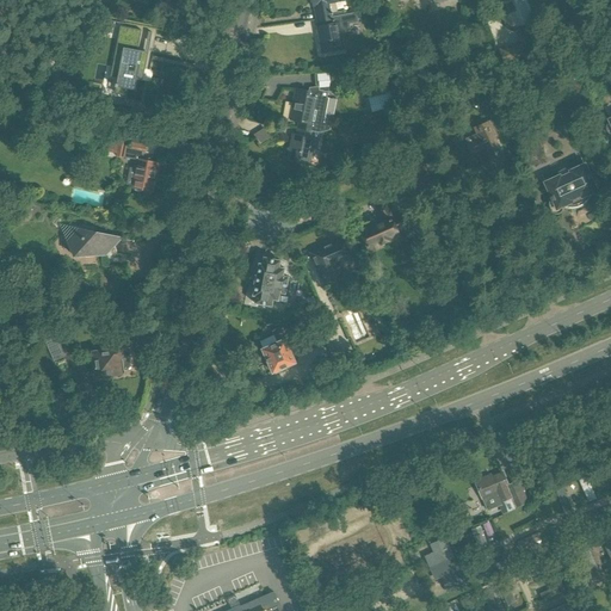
[(312,0),(313,6),(314,6),(316,17),(316,18),(318,19),(345,14),(344,13),(344,11),(338,12),(335,1),(343,0),(312,0)]
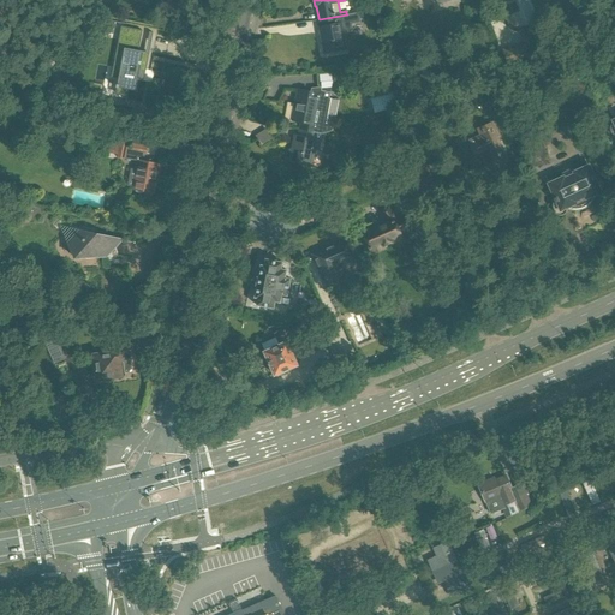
[(347,15),(320,19),(321,27),(320,28),(324,54),(346,49),(344,42),(342,34),(353,31),(352,24),(360,23),(358,12),(347,15)]
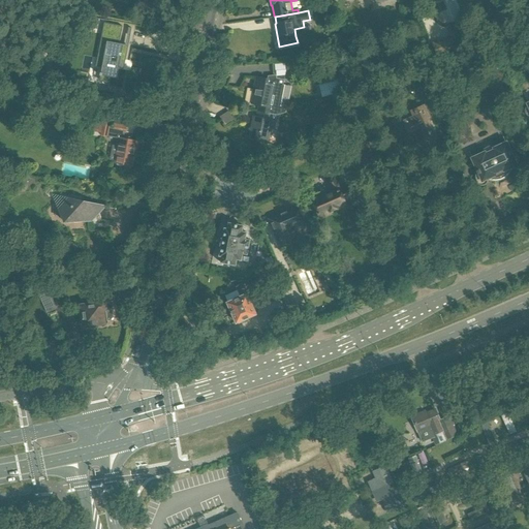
[(104,23),(102,30),(121,33),(122,26),(104,23)]
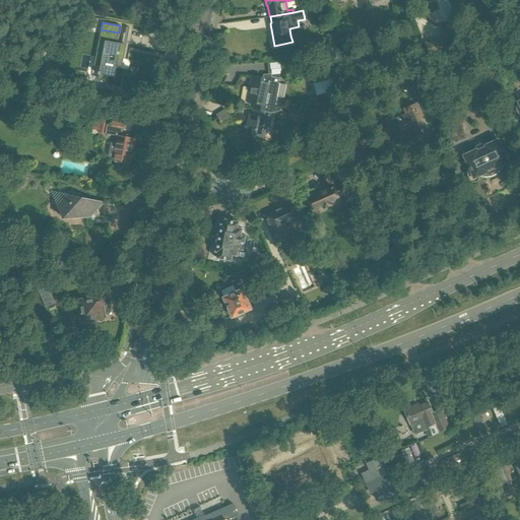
[(441,53),(448,50),(444,37),(426,42),(430,56),(441,53)]
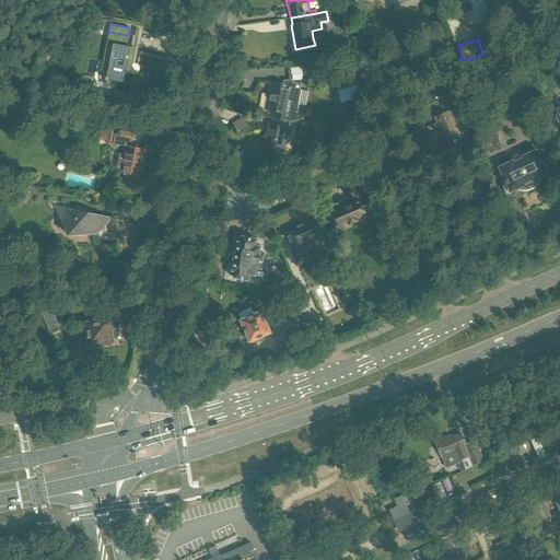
[(131,63),(135,47),(106,43),(103,61),(109,62),(106,77),(105,80),(106,80),(105,85),(116,88),(117,81),(124,82),(127,62),(131,63)]
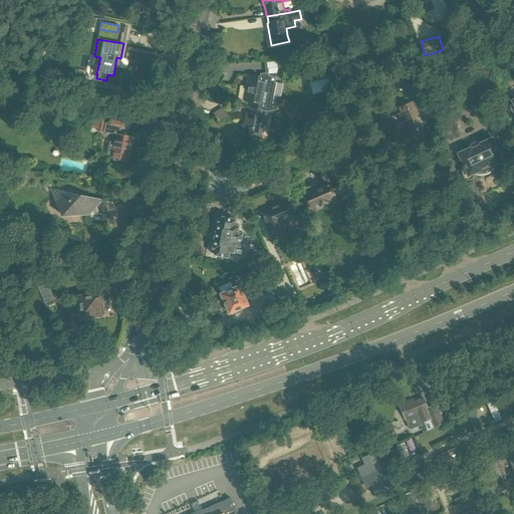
[(317,58),(320,69),(332,66),(329,55),(317,58)]
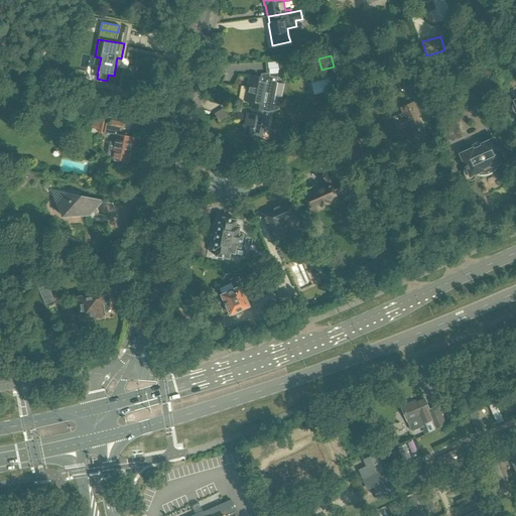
[(445,68),(441,56),(432,60),(436,72),(445,68)]
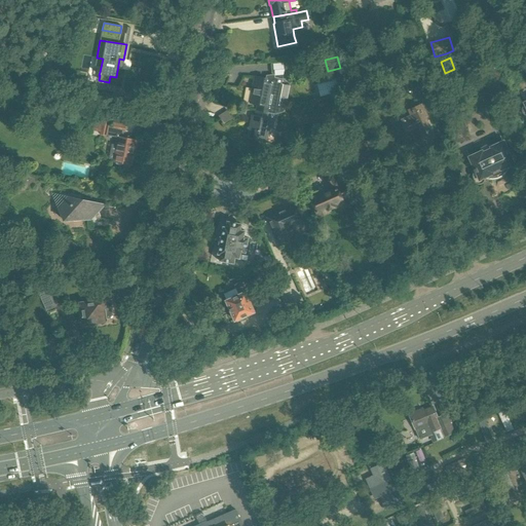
[(286,71),(305,69),(305,60),(285,62),(286,71)]
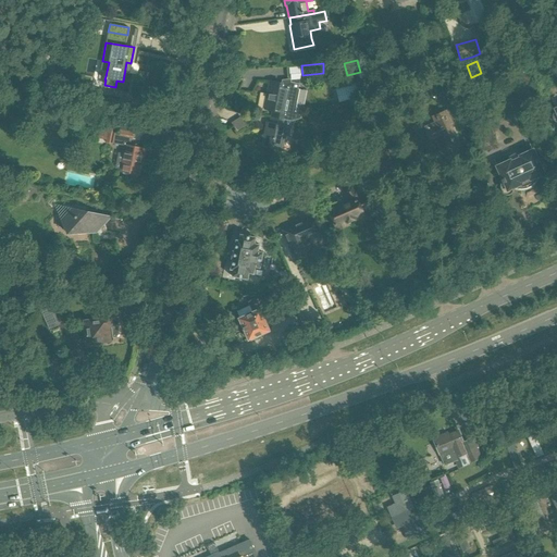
[(532,79),(522,76),(520,81),(530,85),(532,79)]
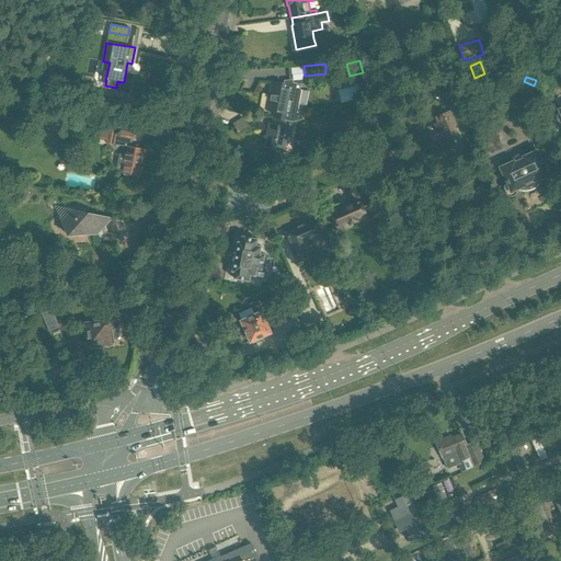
[(290,86),(286,84),(272,82),(266,110),(275,112),(273,124),(268,124),(264,148),(284,151),(286,137),(292,138),(295,121),(304,119),(305,114),(304,114),(296,113),(298,103),(300,90),(301,84),(292,82),(290,86)]
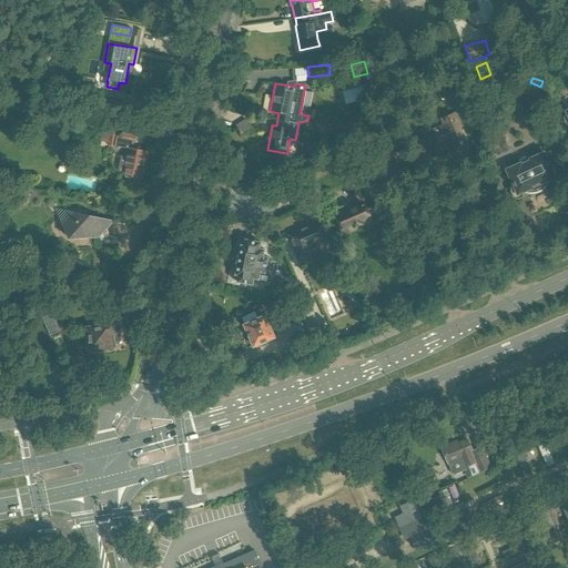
[(465,104),(477,103),(476,94),(464,95),(465,104)]
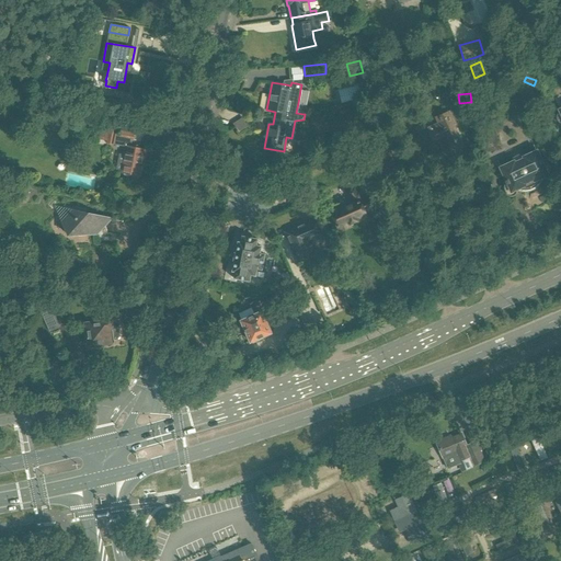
[(458,135),(454,125),(456,124),(449,110),(435,116),(439,127),(428,132),(433,141),(446,135),(448,139),(458,135)]
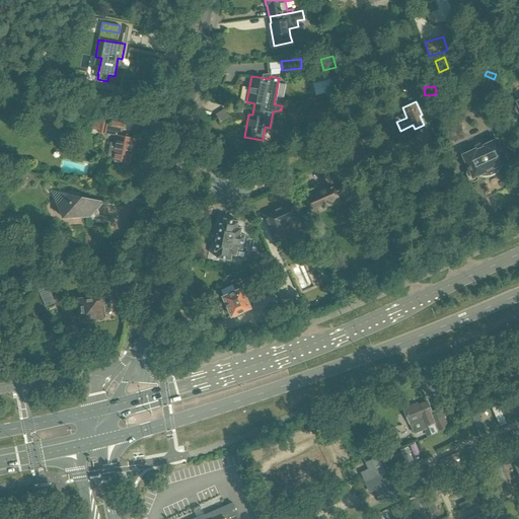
[(101,120),(98,133),(105,134),(116,136),(114,142),(116,143),(114,155),(113,160),(114,160),(115,162),(120,163),(121,161),(129,163),(130,158),(131,154),(133,154),(133,152),(136,139),(133,138),(121,136),(122,133),(122,131),(123,131),(125,124),(120,123),(112,122),(112,123),(107,122),(108,121),(101,120)]
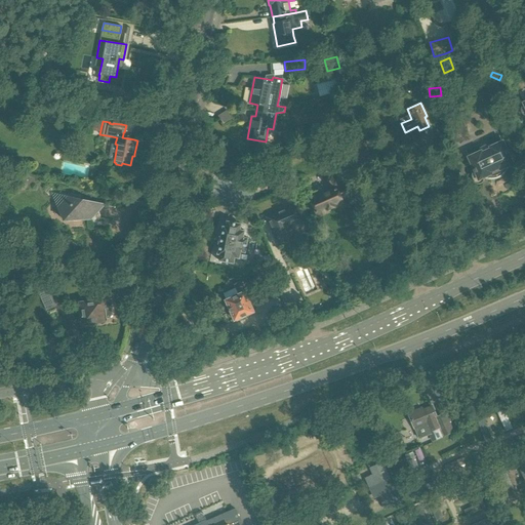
[(509,152),(502,139),(488,147),(488,148),(482,151),(481,150),(469,155),(476,170),(474,171),(473,171),(472,172),(472,174),(472,175),(472,177),(474,182),(475,183),(476,184),(477,184),(478,185),(480,185),(481,184),(482,183),(483,182),(484,180),(484,179),(484,177),(483,175),(490,172),(492,176),(493,175),(495,176),(498,175),(499,173),(499,172),(498,168),(499,168),(505,165),(506,166),(514,162),(514,161),(515,160),(515,159),(515,158),(515,156),(514,155),(513,154),(512,153),(510,152),(509,152)]
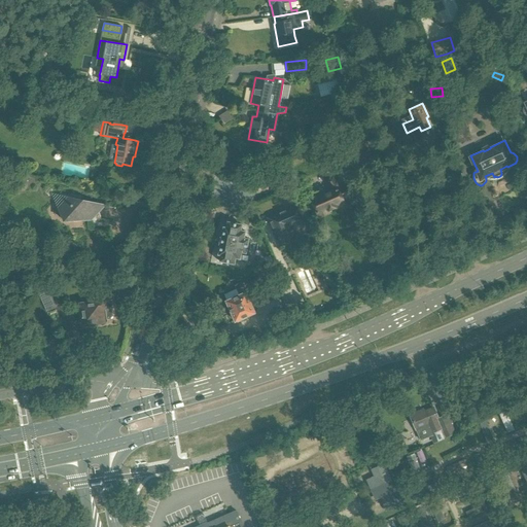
[(357,162),(366,157),(361,146),(353,150),(357,162)]
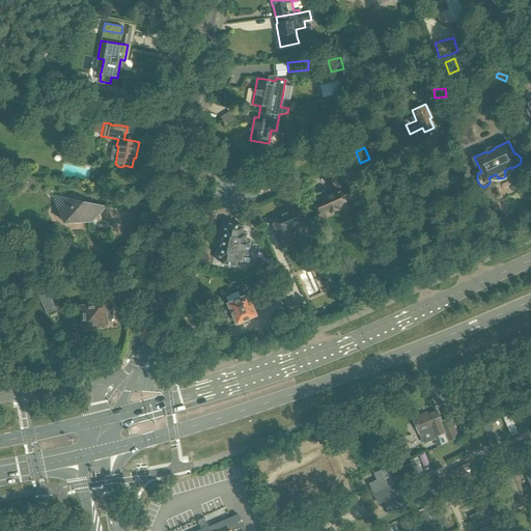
[(12,183),(27,186),(29,176),(22,174),(23,169),(18,168),(17,173),(5,171),(4,174),(14,176),(12,183)]
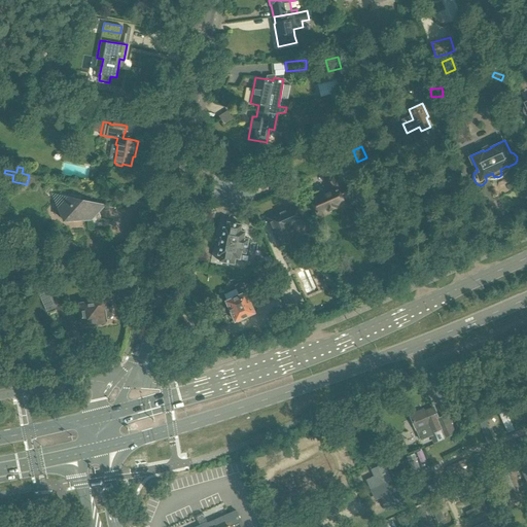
[(338,189),(332,177),(325,179),(330,190),(311,200),(311,201),(307,204),(309,208),(314,207),(317,213),(318,212),(320,216),(329,211),(328,210),(344,203),(342,199),(355,192),(356,191),(357,189),(356,187),(354,187),(353,188),(351,183),(338,189)]
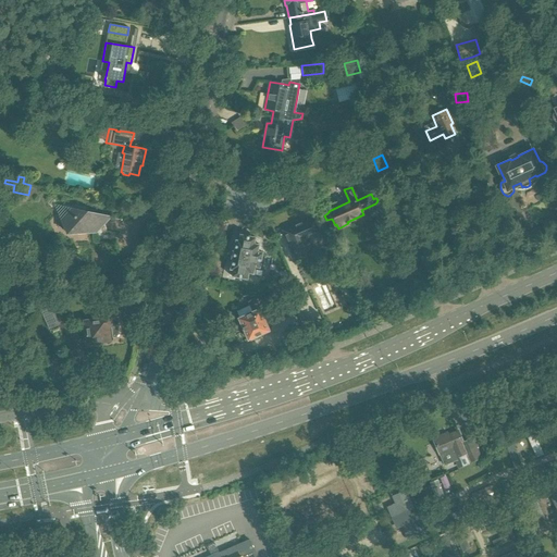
[(298,205),(302,215),(311,212),(306,201),(298,205)]
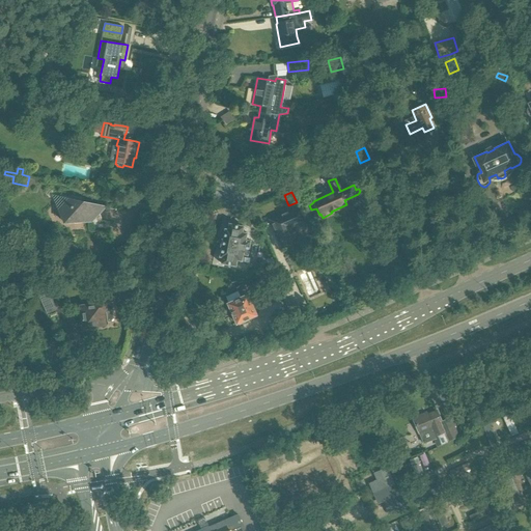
[(65,222),(93,221),(106,207),(68,200),(59,210),(65,222)]
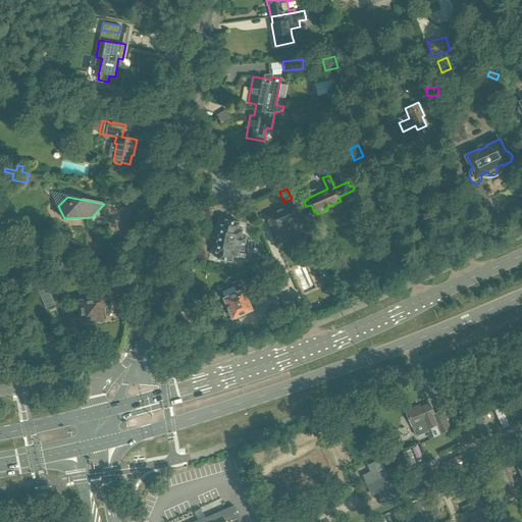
[(301,218),(305,217),(298,202),(294,204),(301,218)]
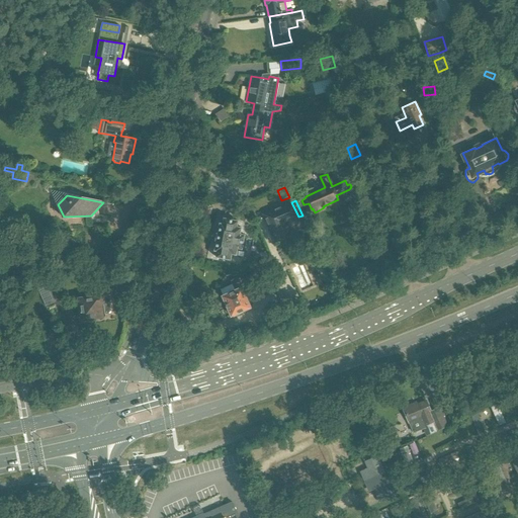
[(476,212),(483,209),(479,201),(471,204),(476,212)]
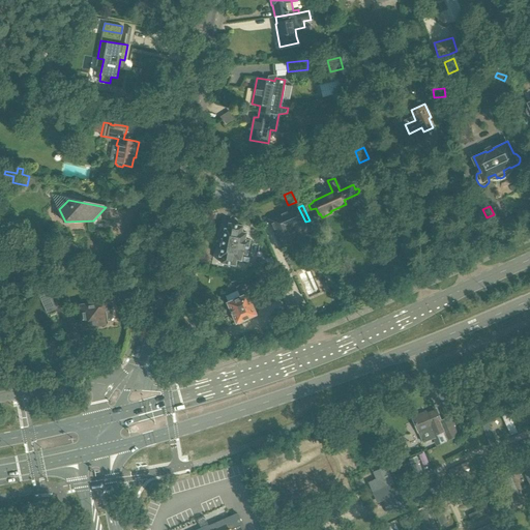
[(282,246),(296,240),(292,232),(293,232),(296,226),(295,225),(301,222),(295,207),(269,218),(282,246)]
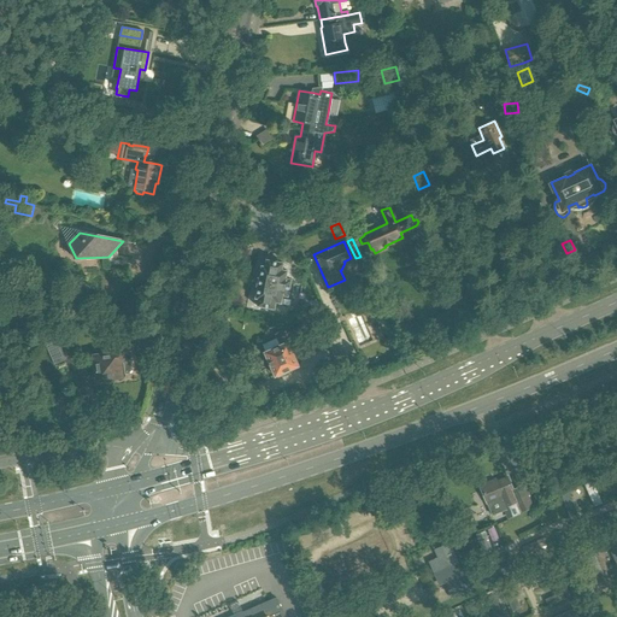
[(266,259),(265,266),(263,266),(262,265),(262,268),(259,278),(258,277),(257,287),(258,287),(256,298),(256,299),(257,299),(259,299),(257,306),(275,310),(276,303),(280,304),(282,304),(282,303),(283,295),(288,297),(289,294),(291,294),(293,283),(291,283),(292,280),(286,278),(287,272),(288,272),(288,271),(287,270),(287,271),(282,270),(283,263),(266,259)]
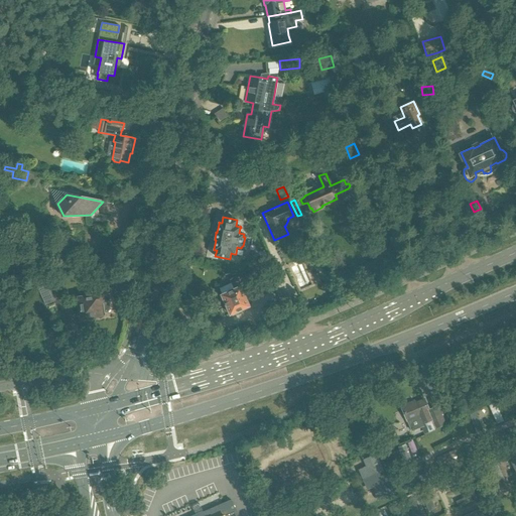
[(262,270),(260,266),(258,261),(251,264),(260,284),(270,279),(265,269),(262,270)]
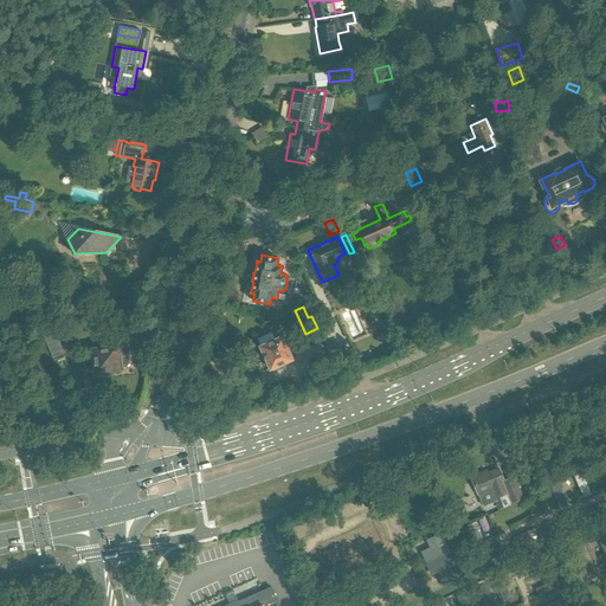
[(37,322),(53,359),(65,353),(49,317),(37,322)]
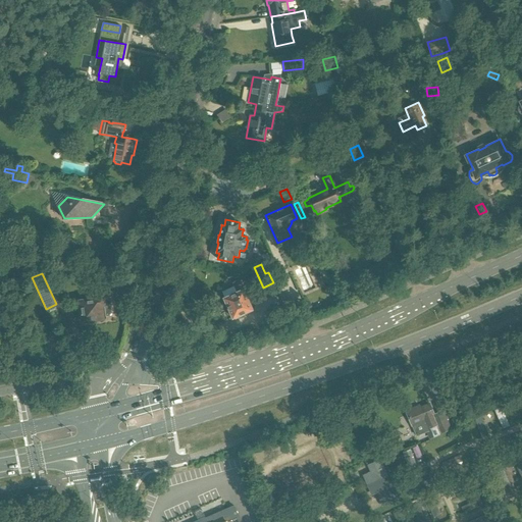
[(252,310),(239,280),(233,283),(238,293),(221,300),(219,302),(218,304),(218,307),(220,309),(222,310),(225,310),(228,309),(232,318),(233,318),(236,319),(242,316),(243,314),(252,310)]
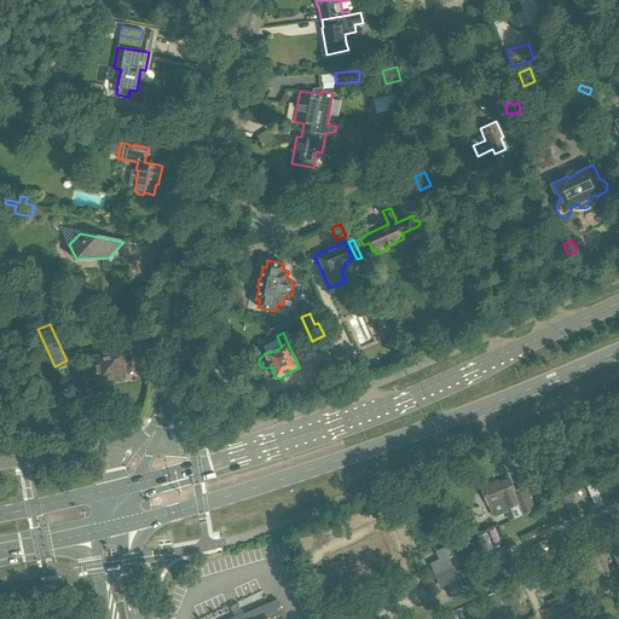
[(125,362),(123,352),(94,357),(97,382),(116,380),(120,382),(123,382),(126,379),(126,375),(129,375),(133,371),(131,360),(125,362)]
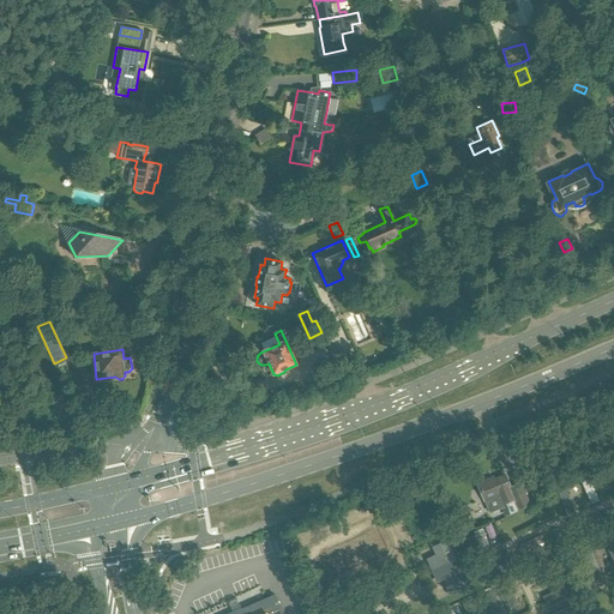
[(493,479),(479,485),(486,501),(489,513),(503,507),(506,516),(530,506),(522,485),(511,489),(505,476),(493,481),(493,479)]
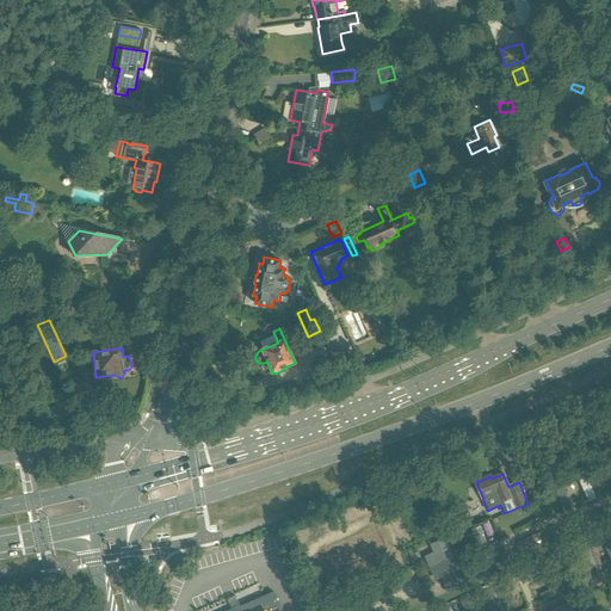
[(471,526),(468,517),(452,523),(454,524),(449,526),(451,534),(456,531),(456,532),(471,526)]
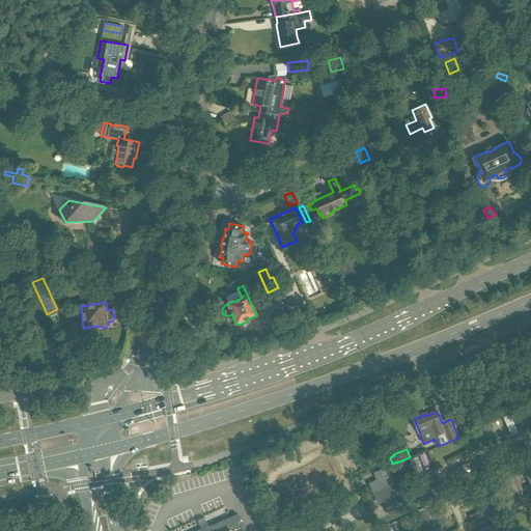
[(376,480),(368,483),(378,504),(383,502),(389,515),(408,508),(396,483),(395,483),(393,480),(407,474),(402,464),(388,471),(387,467),(373,473),(376,480)]
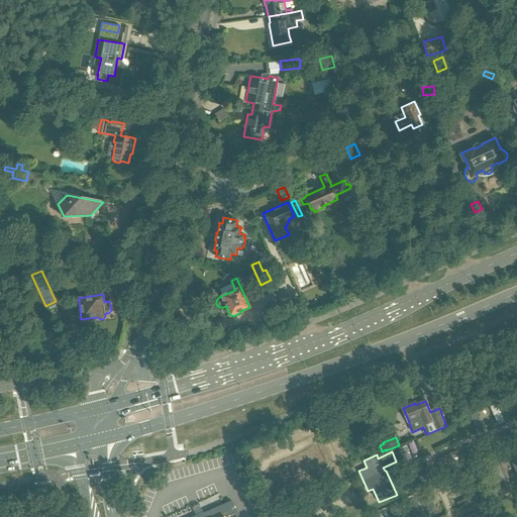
[(237,516),(235,513),(236,512),(231,501),(203,513),(203,512),(191,516),(237,516)]
